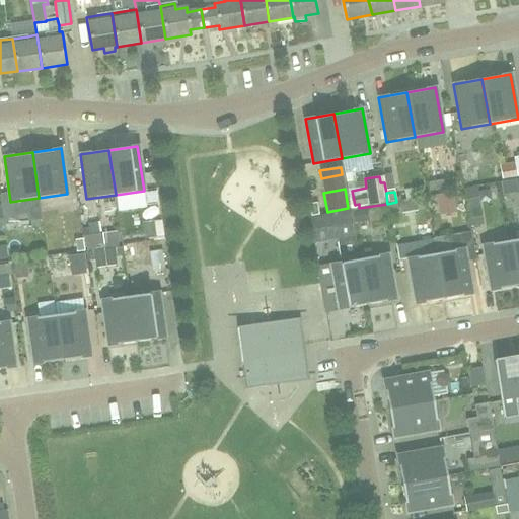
[(417,211),(415,199),(399,201),(400,204),(402,213),(402,214),(417,211)]
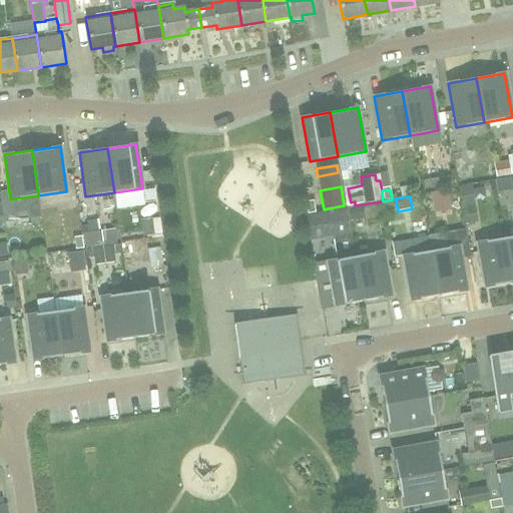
[(316,212),(314,200),(305,201),(307,214),(316,212)]
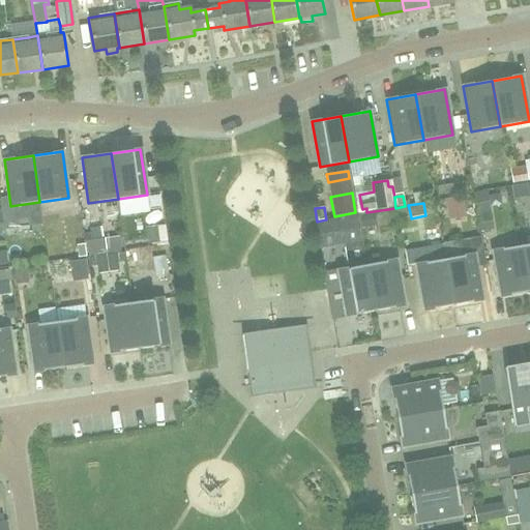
[(348,268),(366,265),(357,215),(316,222),(320,248),(344,244),(348,268)]
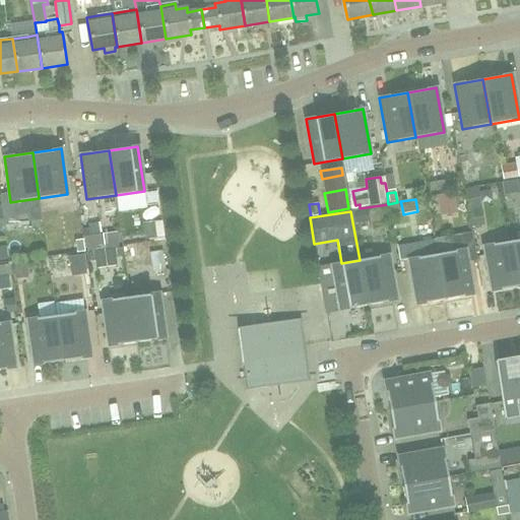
[(87,253),(105,251),(102,235),(84,238),(87,253)]
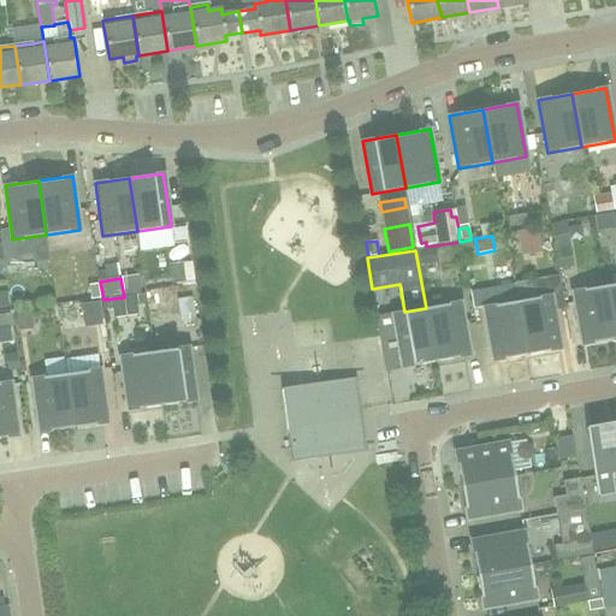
[(582,344),(615,338),(606,285),(573,291),(582,344)]
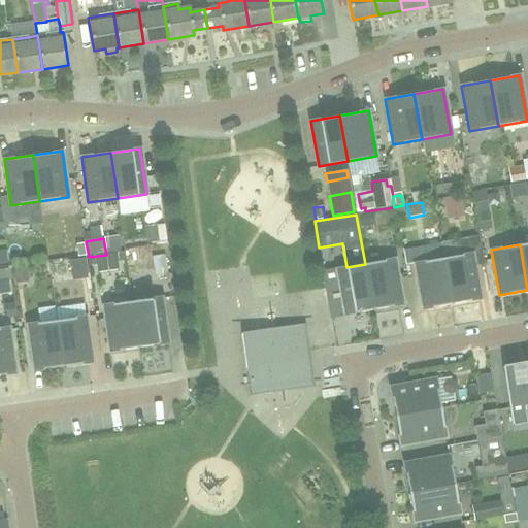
[(97,264),(98,273),(118,270),(117,262),(125,261),(124,252),(106,255),(89,257),(87,258),(88,266),(97,264)]
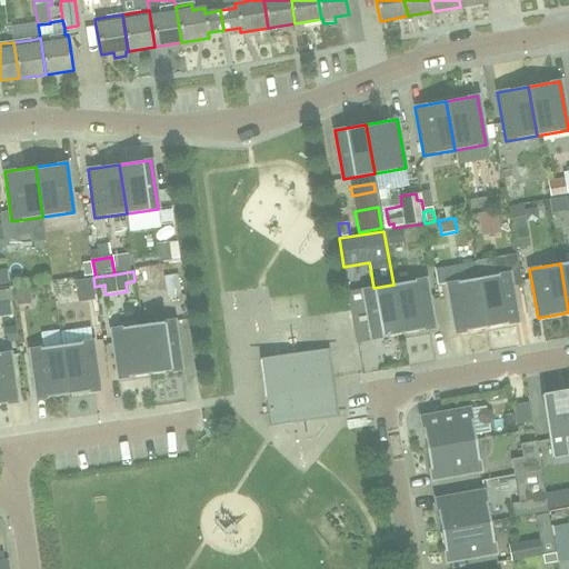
[(478,278),(487,328),(518,322),(509,272),(478,278)]
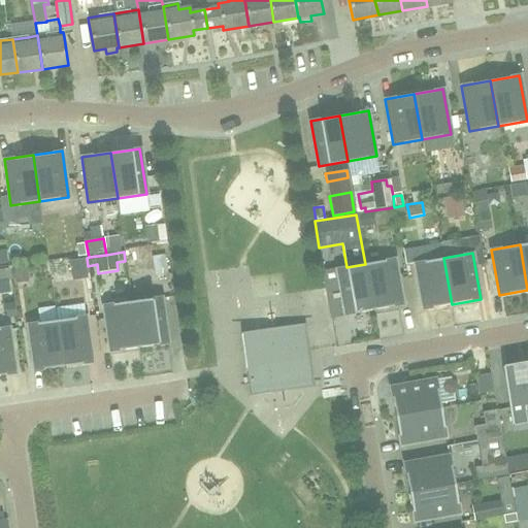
[(152,256),(155,276),(167,274),(164,255),(152,256)]
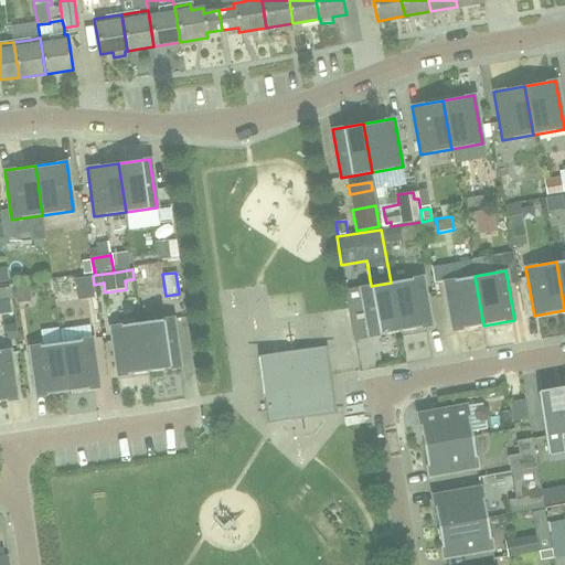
[(452,331),(483,326),(475,276),(444,281),(452,331)]
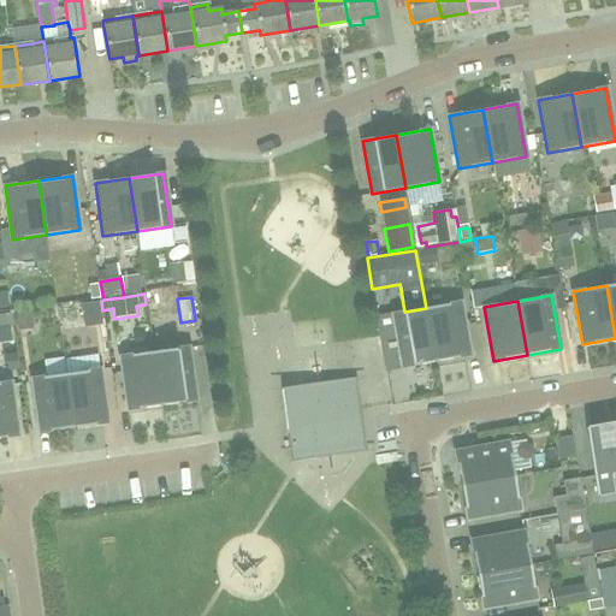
[(61,323),(89,318),(87,302),(59,307),(61,323)]
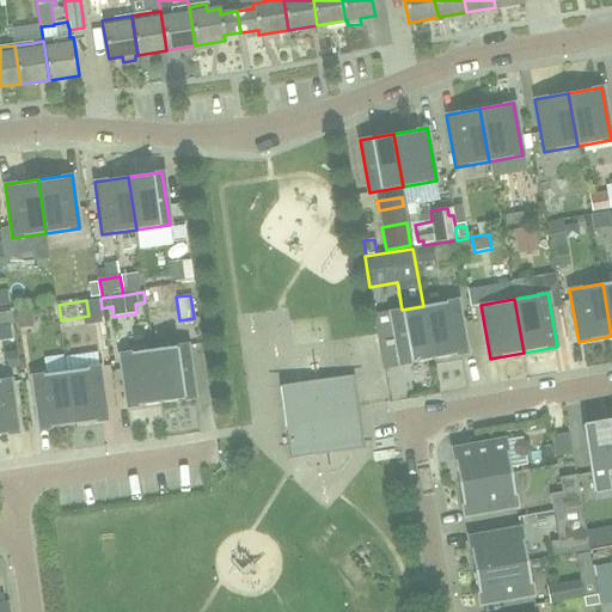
[(423,306),(433,359),(466,353),(457,300),(423,306)]
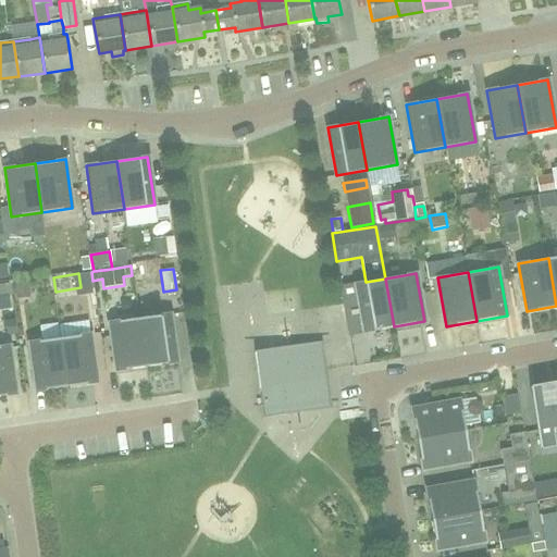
[(363,332),(394,326),(385,279),(366,282),(355,284),(363,332)]
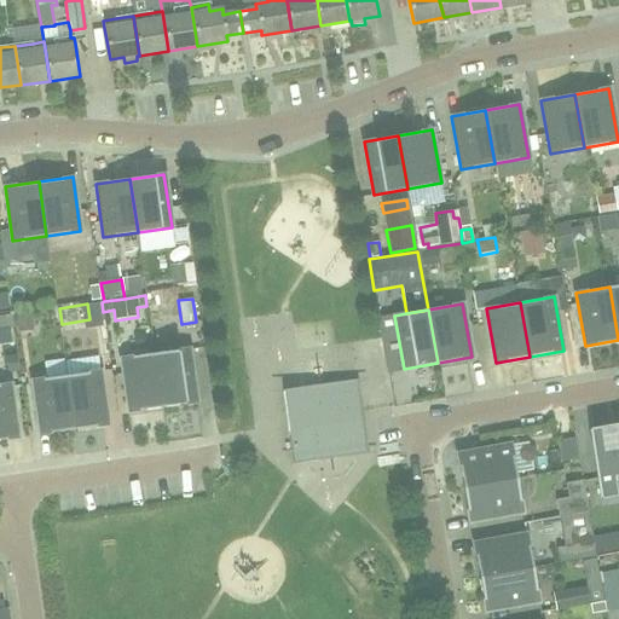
[(0,343),(13,342),(11,330),(10,330),(0,331),(0,343)]
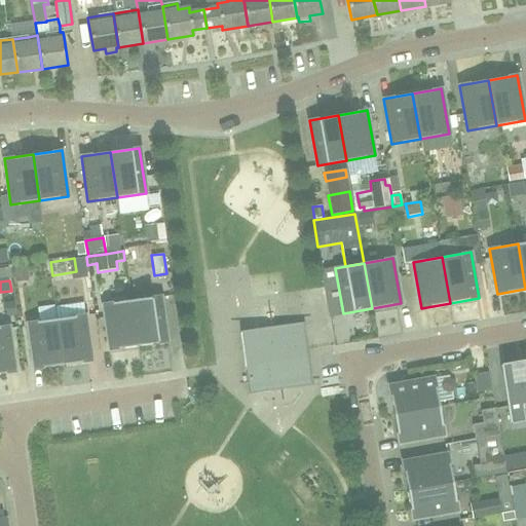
[(160,296),(132,300),(138,346),(166,342),(160,296)]
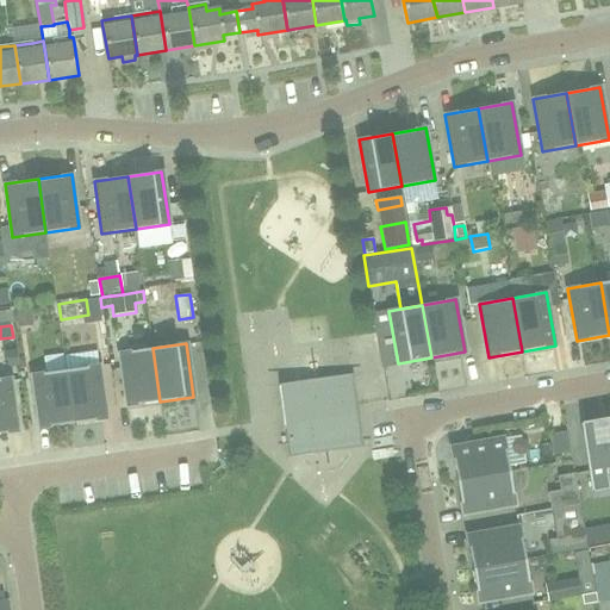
[(126,406),(160,402),(153,348),(119,353),(126,406)]
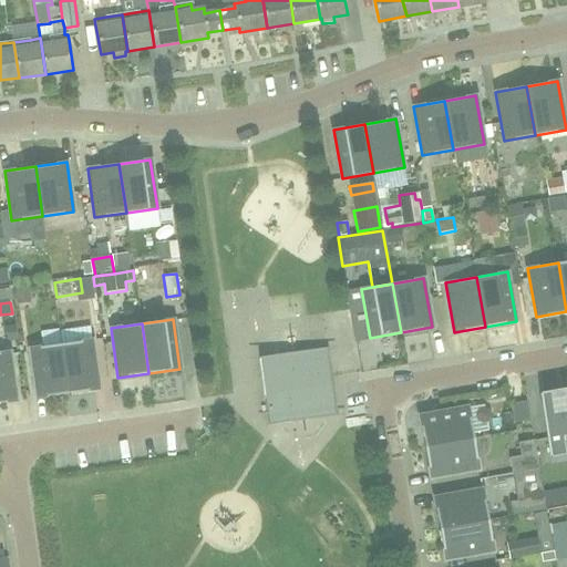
[(61,344),(68,393),(99,389),(92,340),(61,344)]
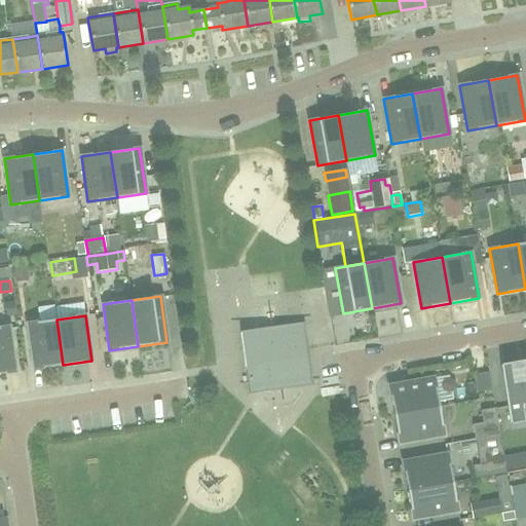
[(63,365),(57,320),(27,324),(34,369),(63,365)]
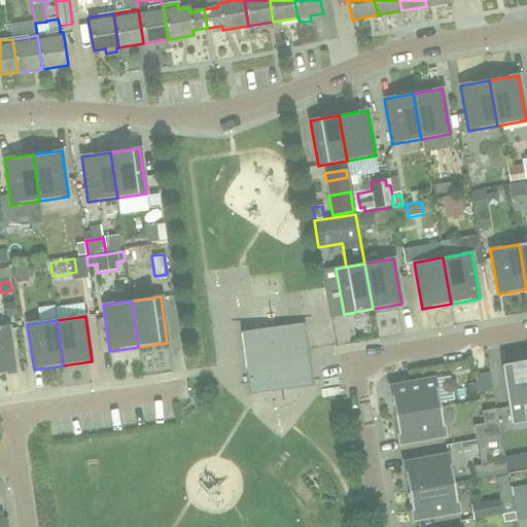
[(304,324),(241,332),(250,395),(312,387),(304,324)]
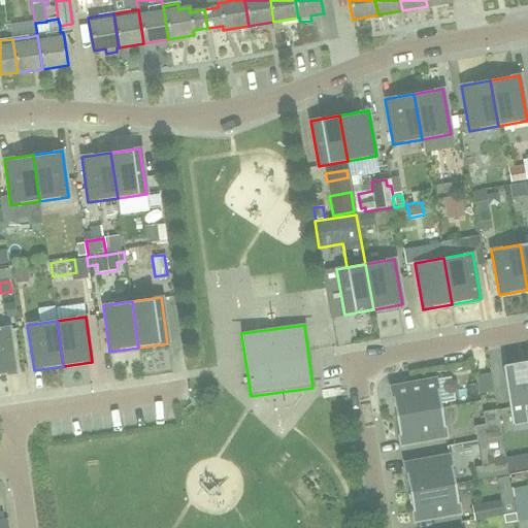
[(0,328),(0,374),(15,373),(8,327),(0,328)]
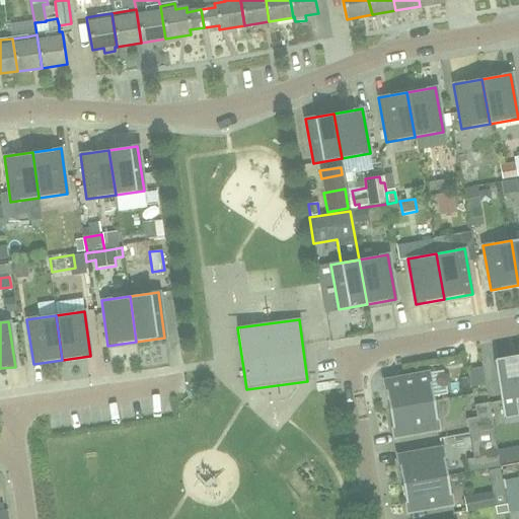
[(518,414),(518,355),(494,360),(504,418),(505,417),(518,414)]
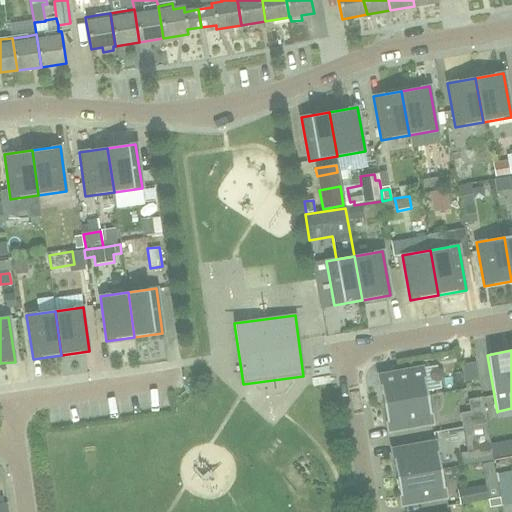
[(478,380),(476,362),(462,364),(465,382),(478,380)]
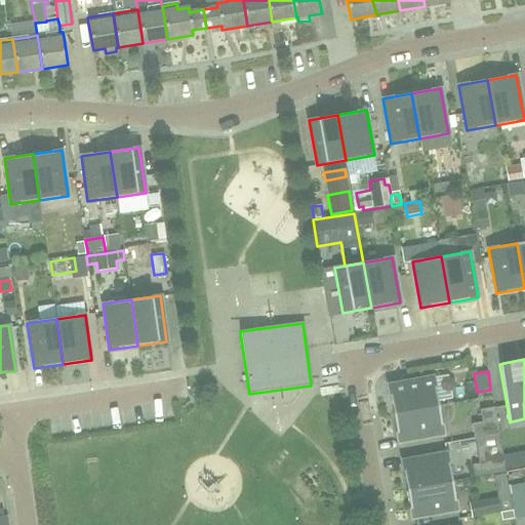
[(388,386),(393,414),(438,406),(433,377),(388,386)]
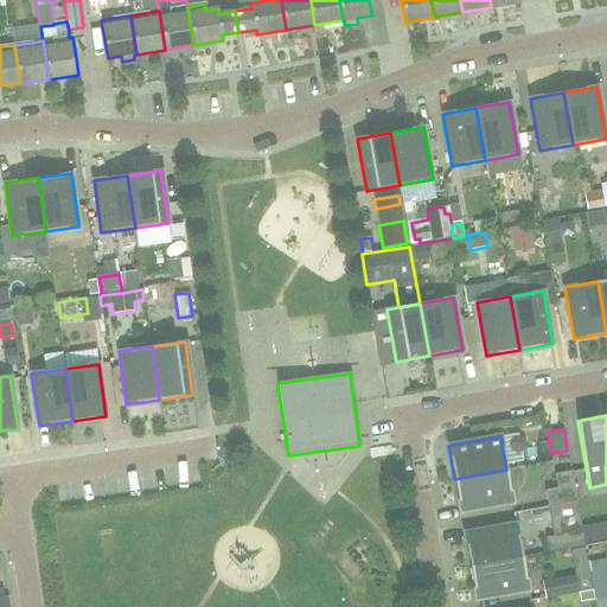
[(506,470),(454,479),(460,512),(512,503),(506,470)]
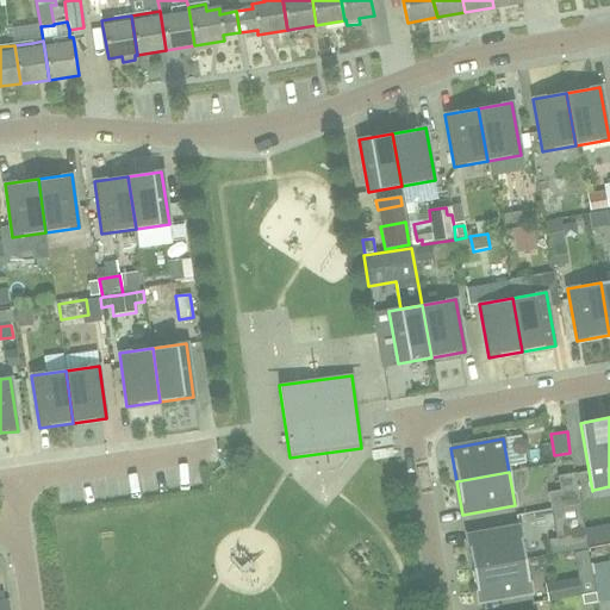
[(551,510),(579,506),(574,475),(558,478),(560,492),(548,493),(551,510)]
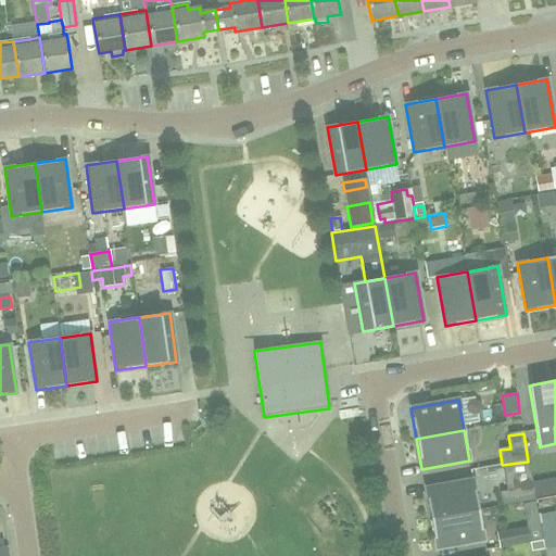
[(529,462),(528,462),(512,464),(503,465),(507,492),(500,493),(502,506),(522,503),(535,501),(535,500),(529,462)]
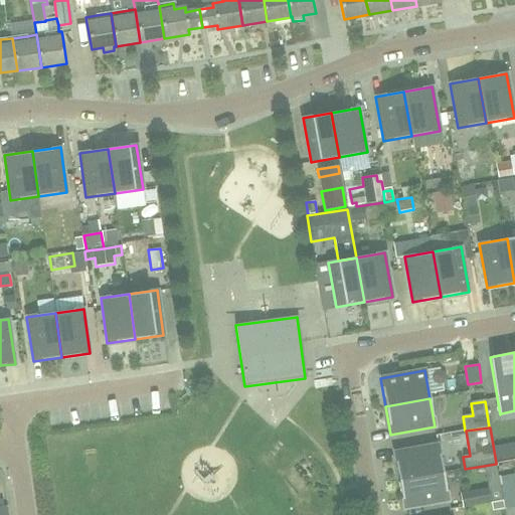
[(438,445),(393,453),(398,481),(443,473),(438,445)]
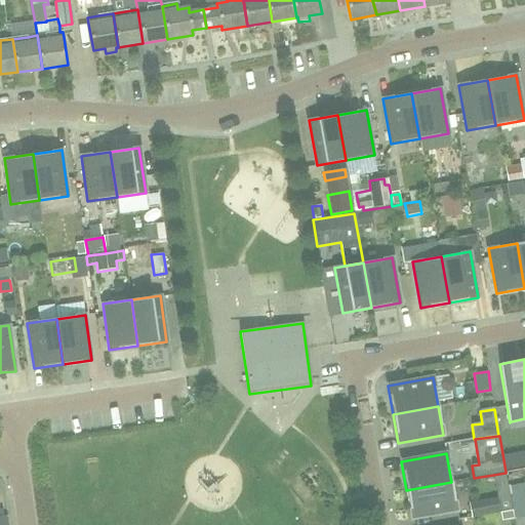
[(451,482),(406,490),(411,519),(457,511),(451,482)]
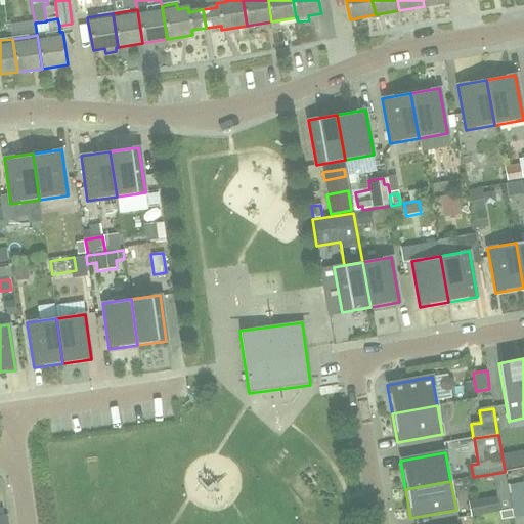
[(471,517),(490,514),(499,512),(498,507),(496,493),(468,499),(470,512),(471,517)]
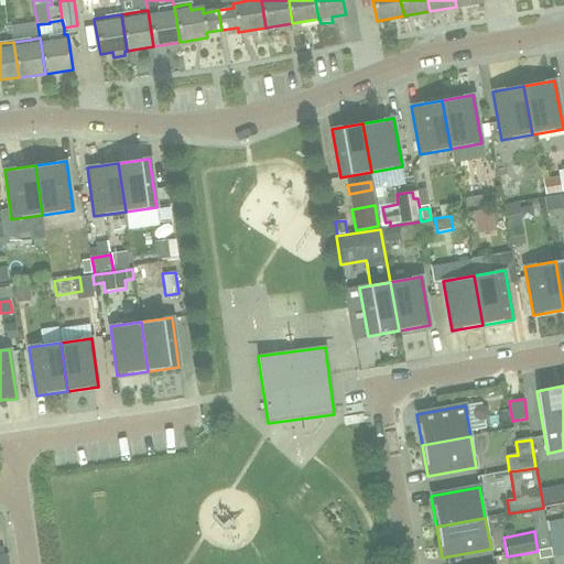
[(551,549),(538,552),(540,560),(552,557),(551,549)]
